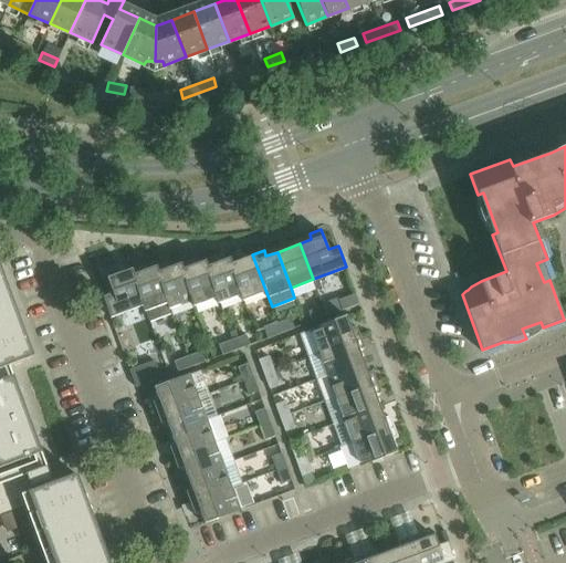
[(239,253),(228,258),(243,299),(265,291),(268,296),(268,295),(252,254),(241,259),(239,253)]
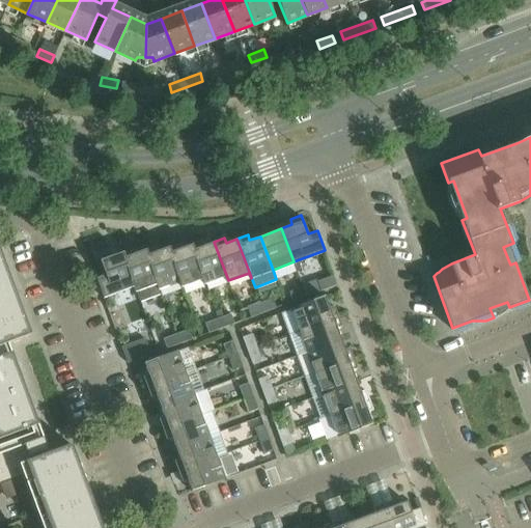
[(228,280),(214,242),(203,245),(201,240),(191,244),(205,282),(225,275),(227,280),(228,280)]
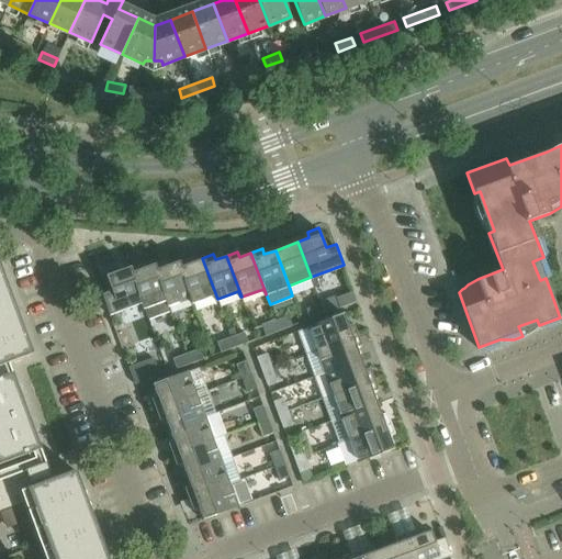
[(189,257),(178,261),(193,302),(214,294),(216,300),(217,299),(202,258),(191,263),(189,257)]
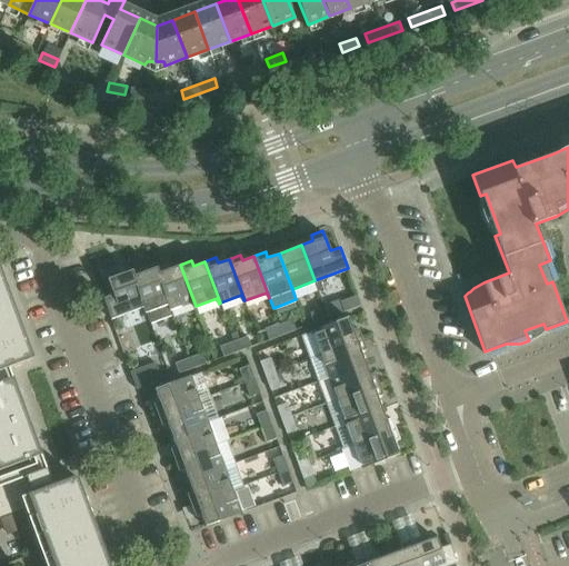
[(196,306),(180,265),(168,268),(167,262),(156,267),(171,308),(192,300),(195,306),(196,306)]
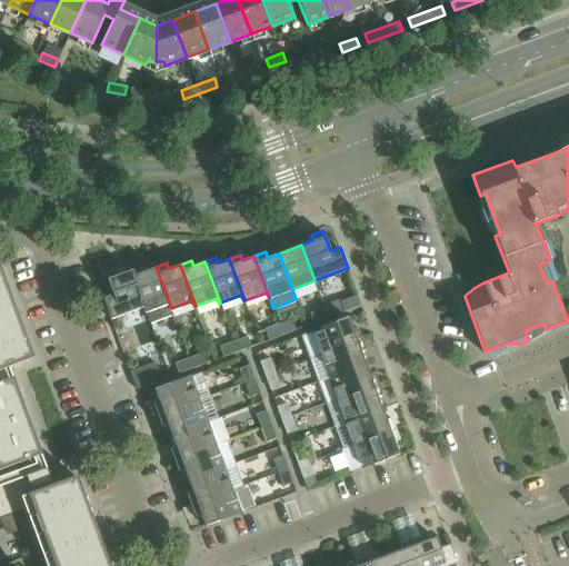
[(0,369),(33,357),(0,266),(0,369)]
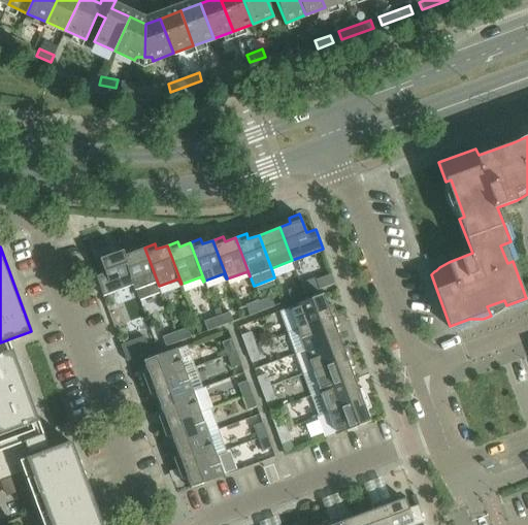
[(132,247),(122,250),(135,289),(139,298),(160,291),(159,286),(144,248),(133,252),(132,247)]
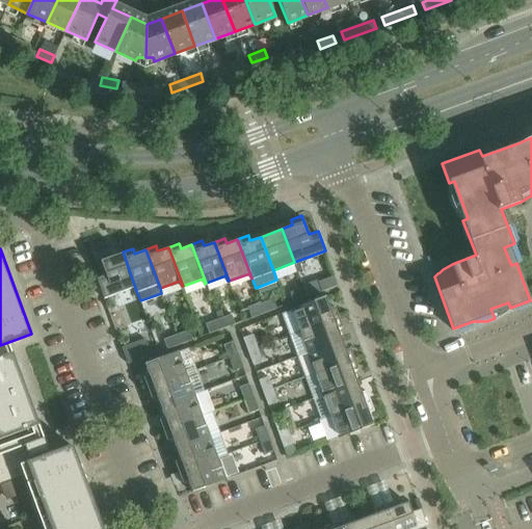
[(135,291),(136,291),(123,252),(111,256),(110,250),(99,255),(106,273),(97,276),(104,297),(133,286),(135,291)]
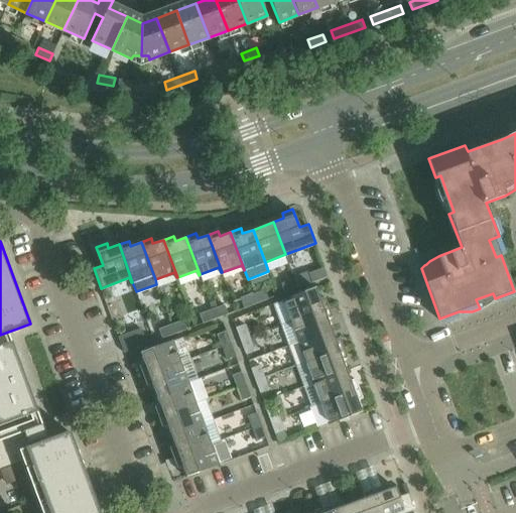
[(328,275),(325,266),(308,272),(311,281),(328,275)]
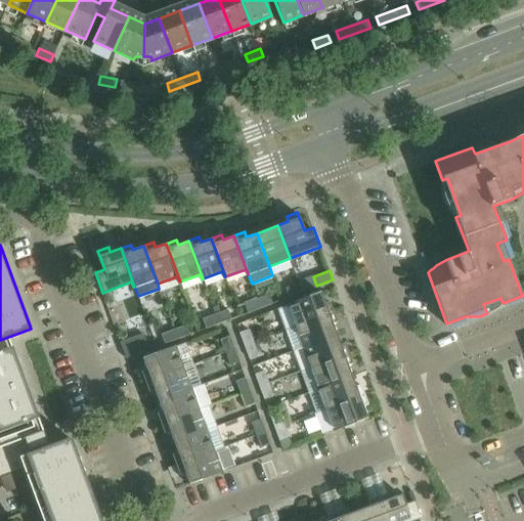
[(289,296),(302,291),(299,281),(286,287),(289,296)]
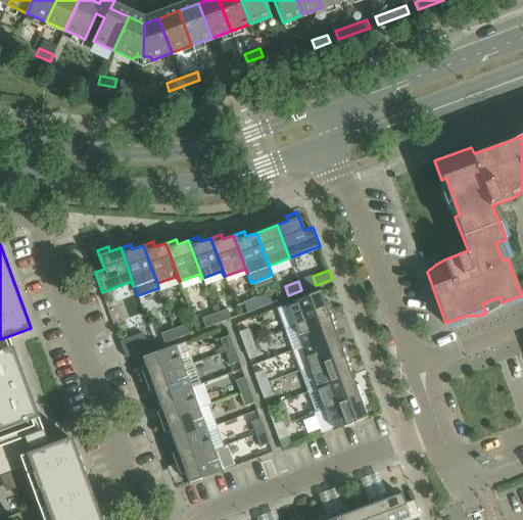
[(277,306),(285,328),(333,311),(329,300),(324,302),(320,290),(277,306)]
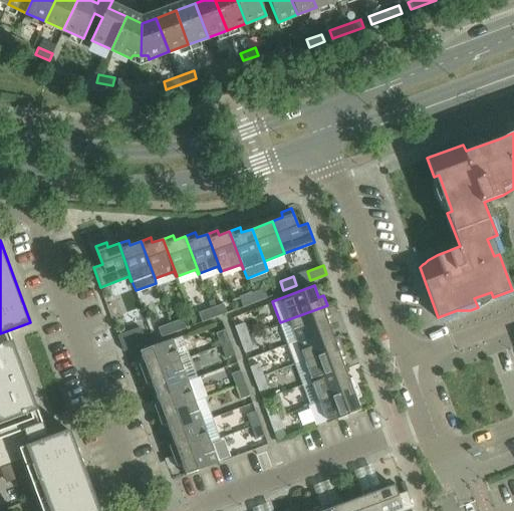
[(264,287),(252,291),(255,301),(267,296),(264,287)]
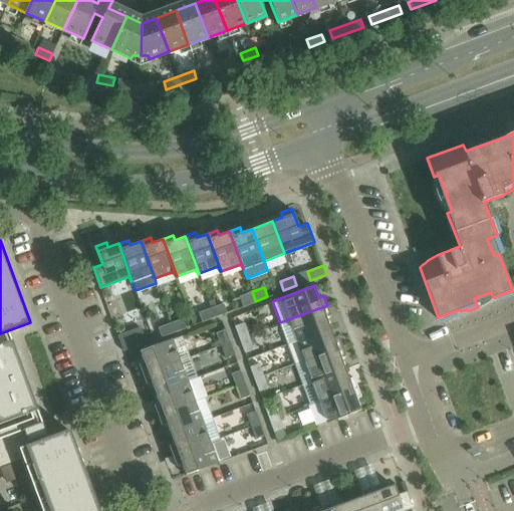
[(243,305),(255,301),(252,291),(239,296),(243,305)]
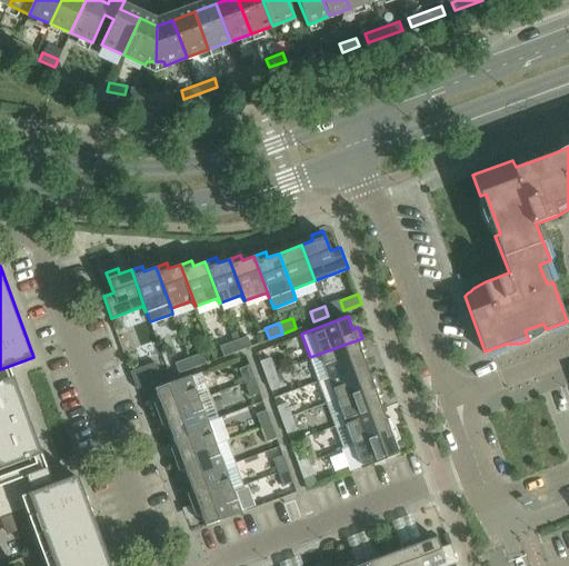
[(248,335),(233,339),(238,350),(251,345),(248,335)]
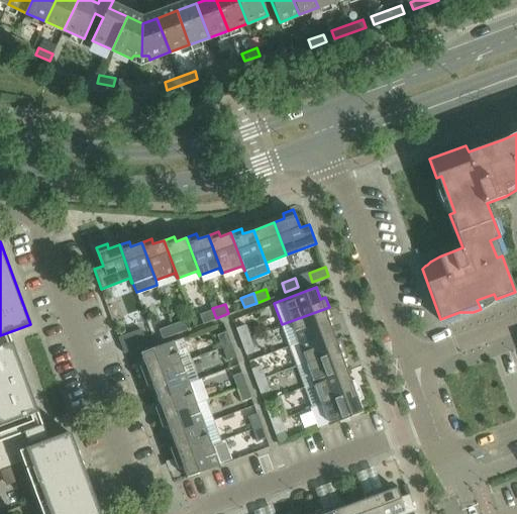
[(333,316),(329,307),(282,324),(289,344),(331,329),(328,318),(333,316)]
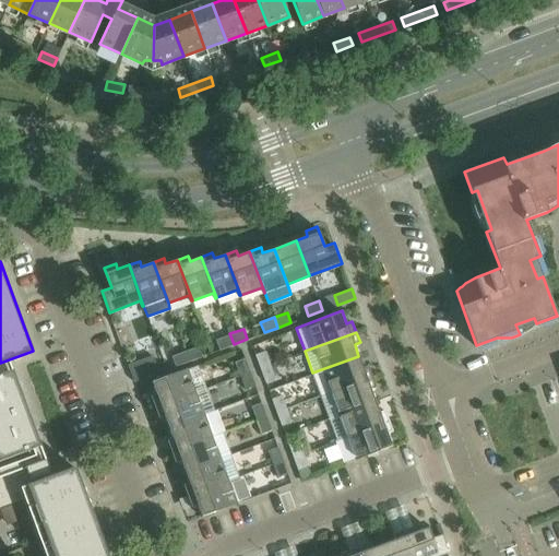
[(216,339),(219,349),(234,344),(229,333),(216,339)]
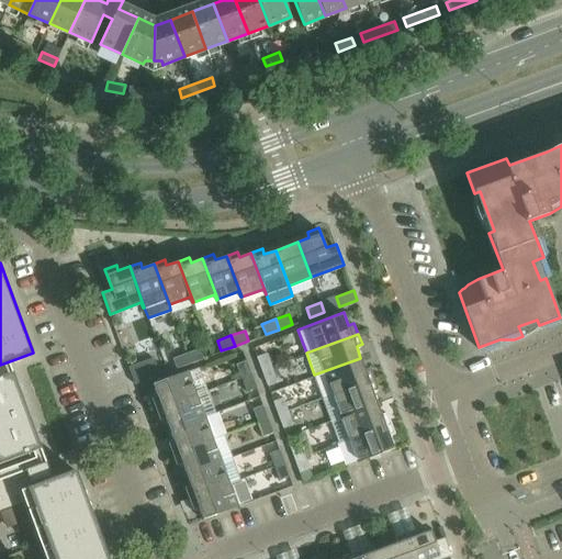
[(200,347),(187,351),(190,362),(203,357),(200,347)]
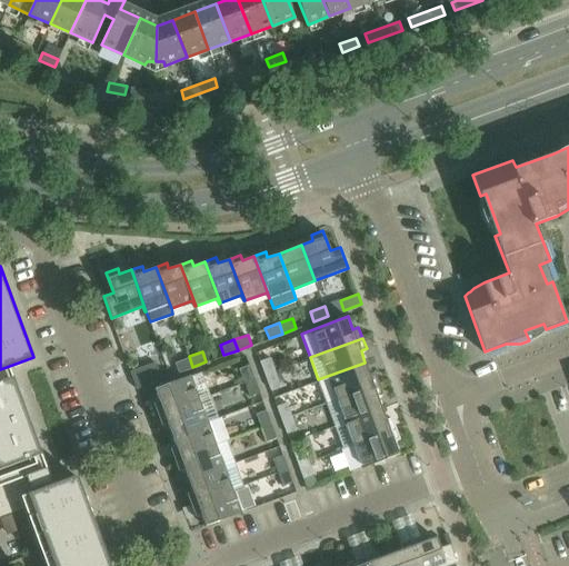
[(175,361),(179,371),(192,367),(189,356),(175,361)]
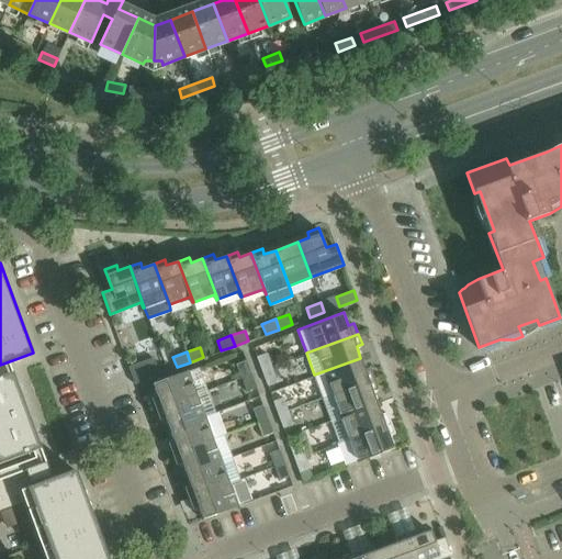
[(257,355),(261,369),(272,365),(267,351),(257,355)]
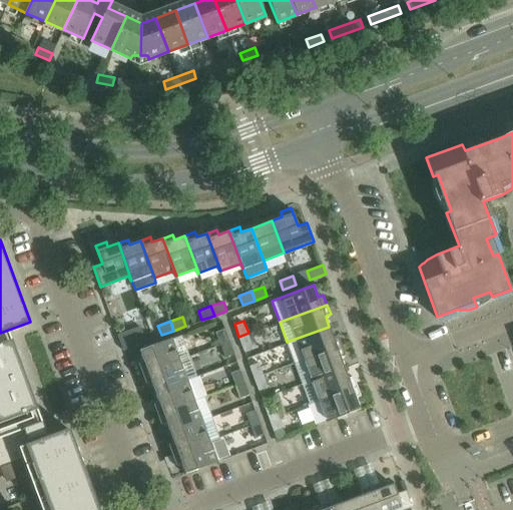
[(329,327),(287,342),(295,362),(342,345),(338,335),(333,337),(329,327)]
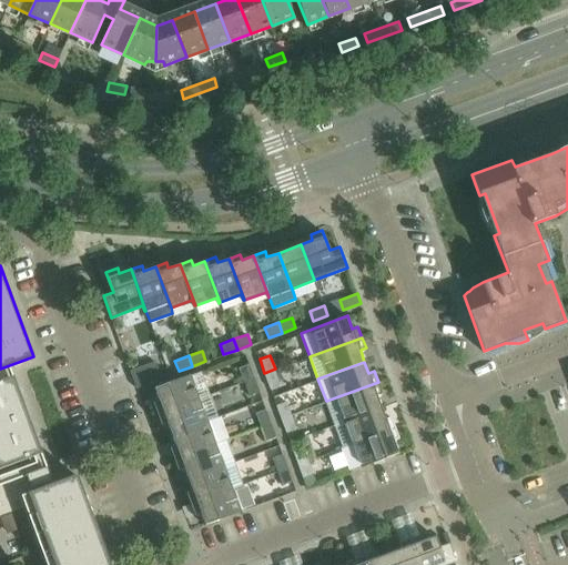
[(145,383),(156,380),(155,379),(149,363),(139,367),(145,383)]
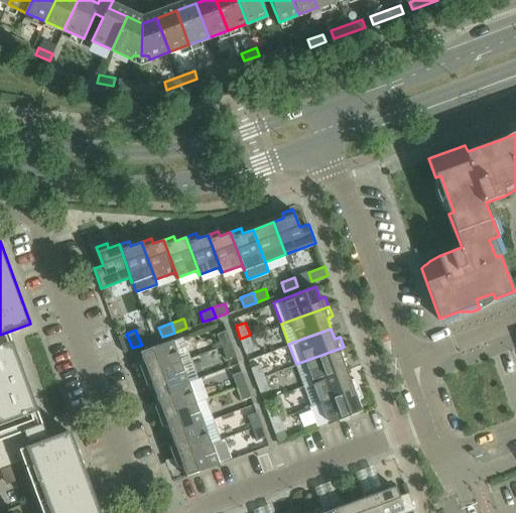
[(222,346),(231,342),(227,330),(217,333),(222,346)]
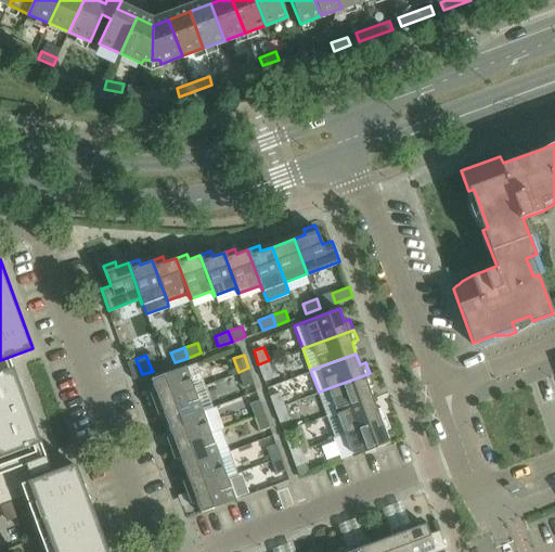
[(273,374),(269,360),(258,364),(263,377),(273,374)]
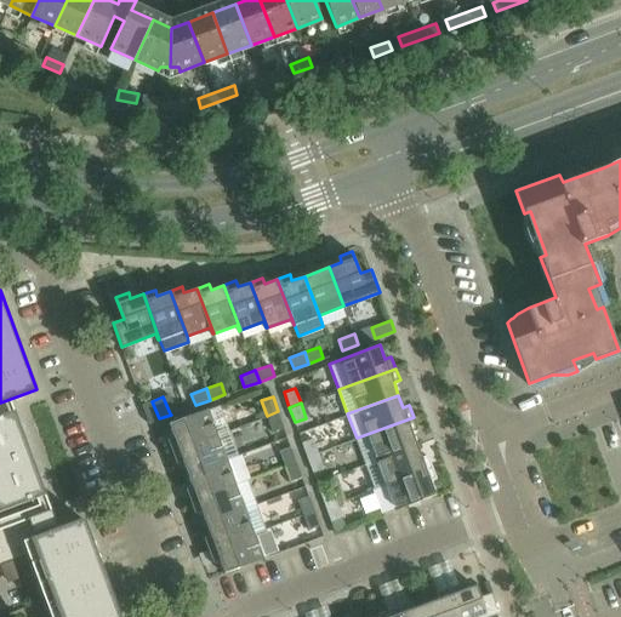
[(167,439),(172,451),(229,429),(220,404),(169,423),(174,436),(167,439)]
